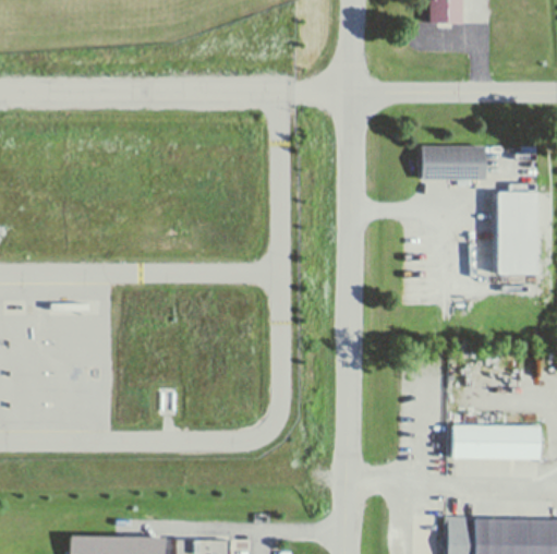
[(462,0),(462,24),(430,24),(430,0),(462,0)]
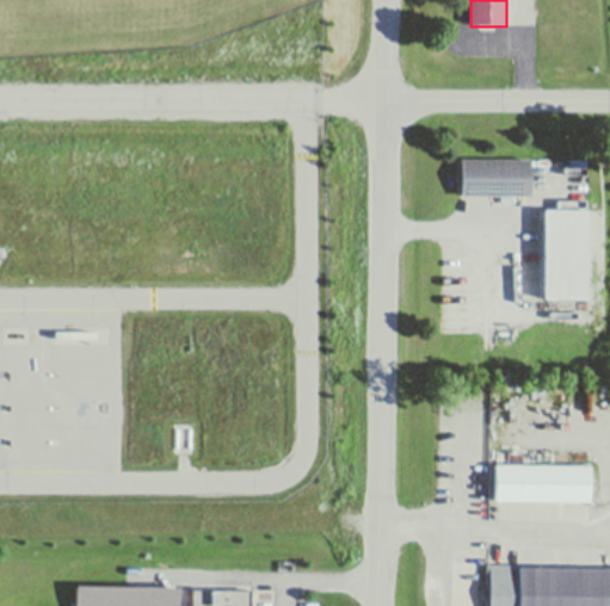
[(460,156),(460,195),(528,196),(529,156),(460,156)]
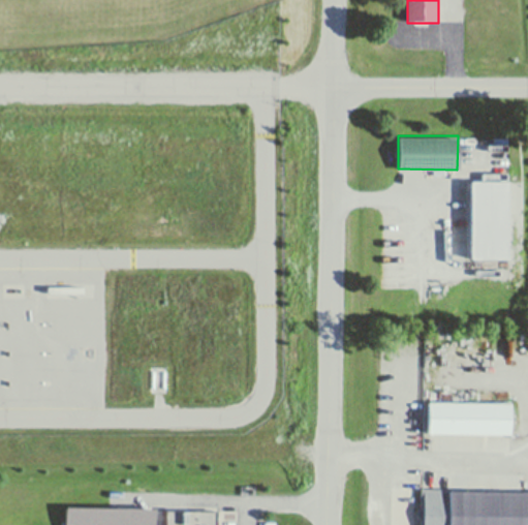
[(472,184),(472,261),(509,260),(508,183),(472,184)]
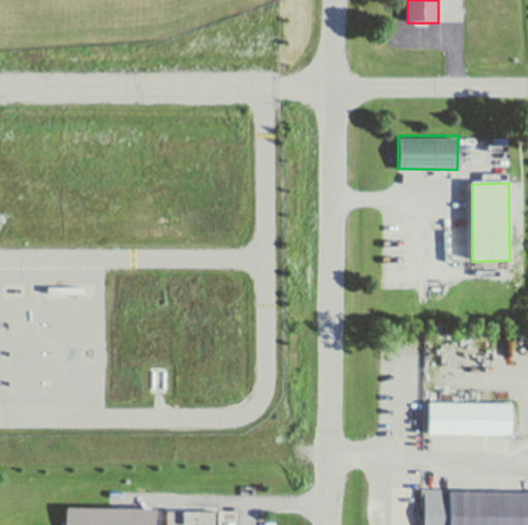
[(430,403),(430,434),(511,434),(511,403),(430,403)]
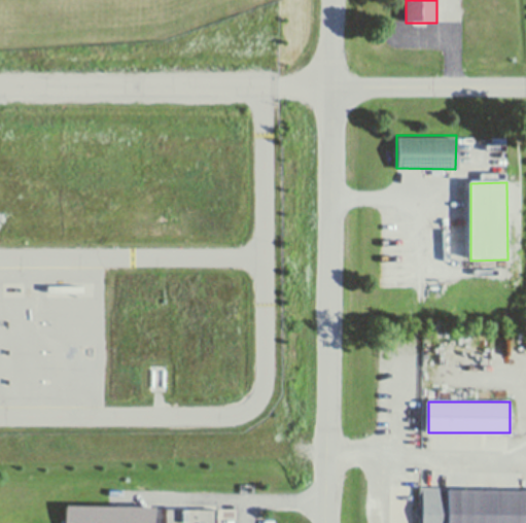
[(419,522),(420,513),(416,512),(416,503),(420,503),(420,484),(448,484),(448,490),(525,491),(525,522),(419,522)]
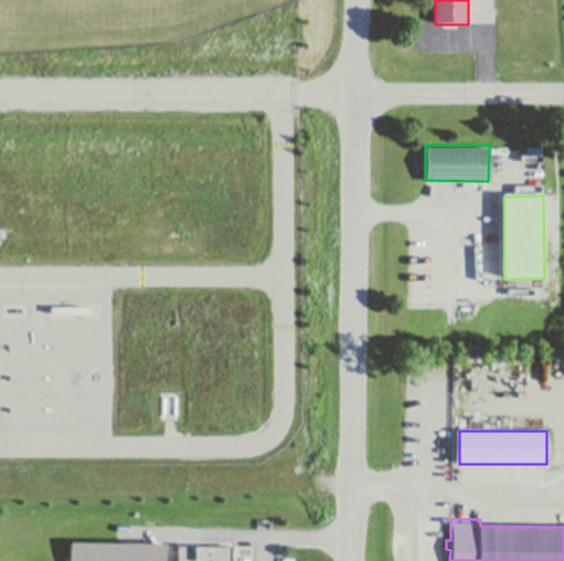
[(166,560),(71,560),(71,537),(166,538),(166,560)]
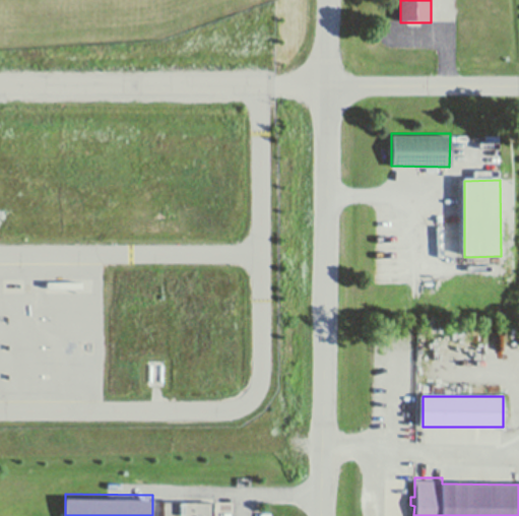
[(161,515),(163,497),(214,497),(213,515),(161,515)]
